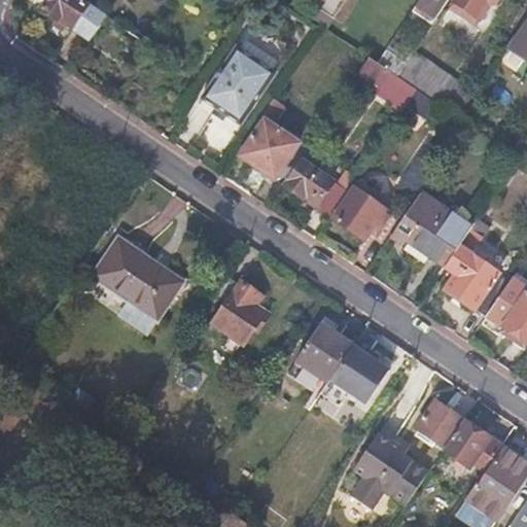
[(45,0),(41,6),(39,9),(63,26),(64,24),(70,28),(89,41),(106,15),(89,3),(86,5),(82,3),(84,1),(82,0),(81,0),(80,1),(78,0),(45,0)]
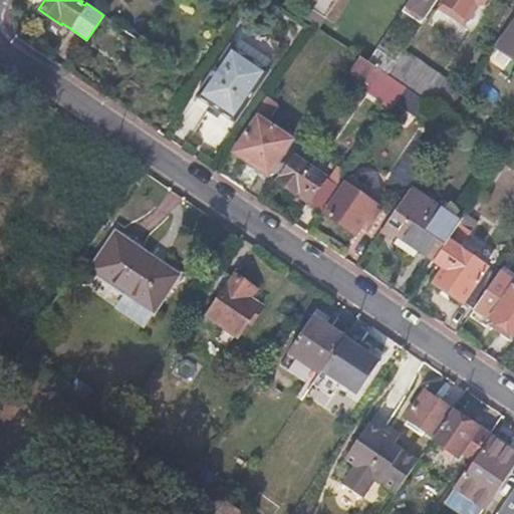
[(333,0),(314,0),(314,1),(309,9),(322,18),(333,0)]
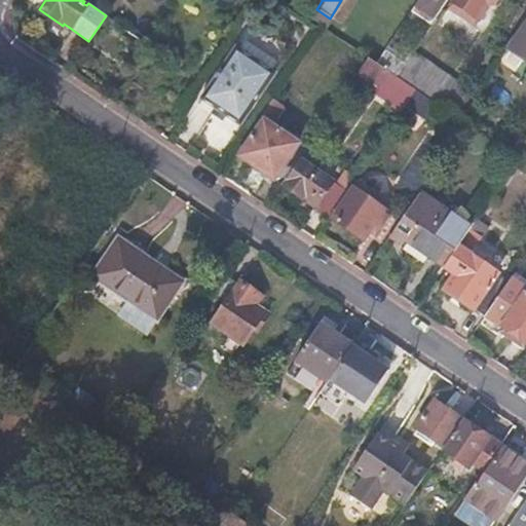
[(417,0),(403,22),(422,36),(426,30),(412,21),(425,0),(417,0)]
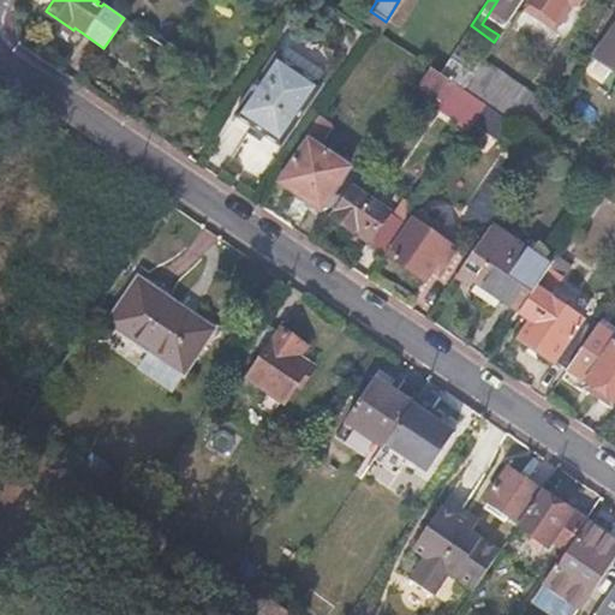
[(499,35),(521,0),(497,0),(482,24),(499,35)]
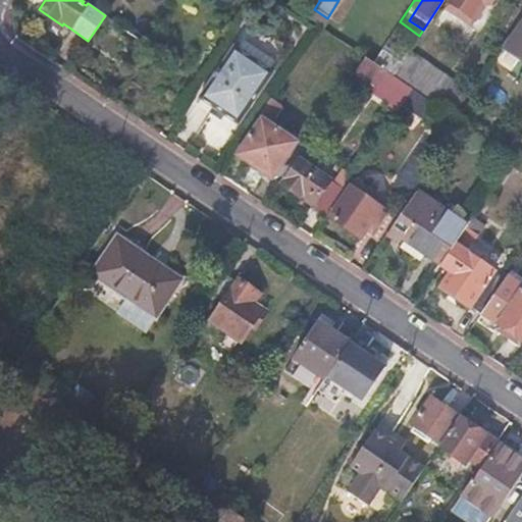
[(466,0),(463,6),(477,16),(486,2),(489,5),(492,0),(466,0)]
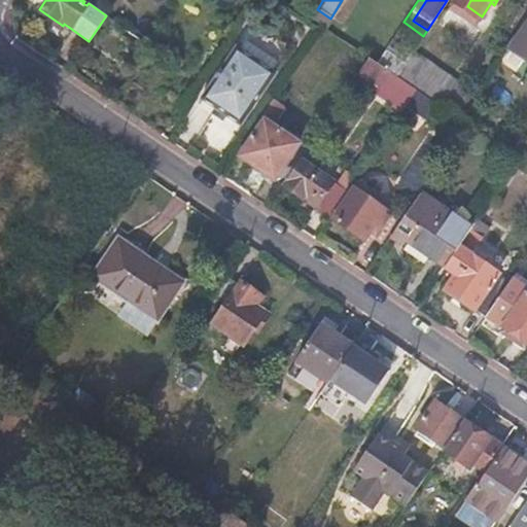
[(200,101),(240,127),(274,75),(236,48),(200,101)]
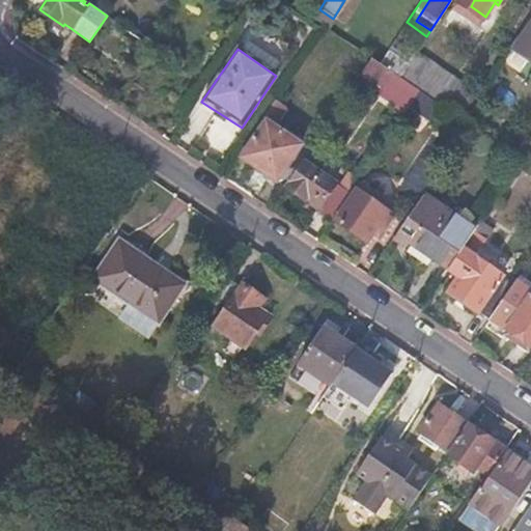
[(390,73),(398,78),(407,66),(387,52),(379,64),(390,73)]
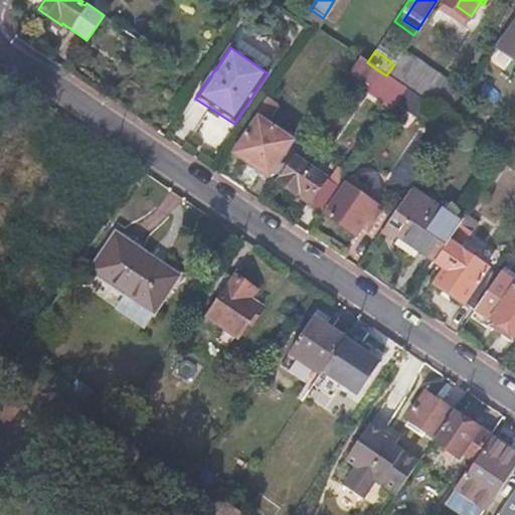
[(405,89),(446,116),(462,92),(403,50),(394,64),(386,75),(405,89)]
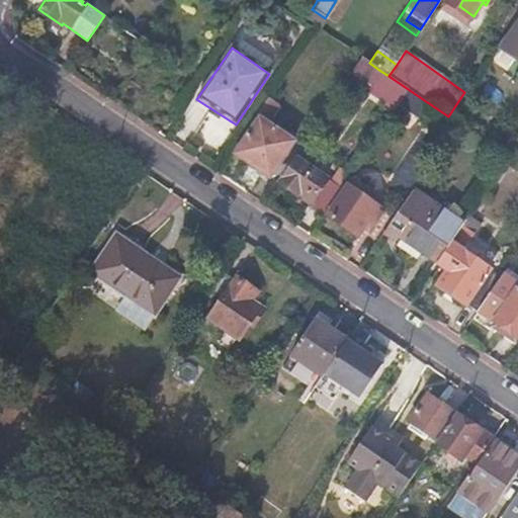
[(401,100),(408,89),(389,76),(380,71),(373,81),(401,100)]
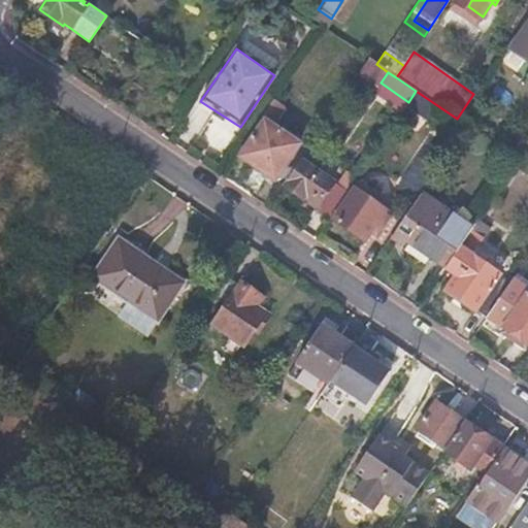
[(274,98),(264,112),(272,118),(282,104),(274,98)]
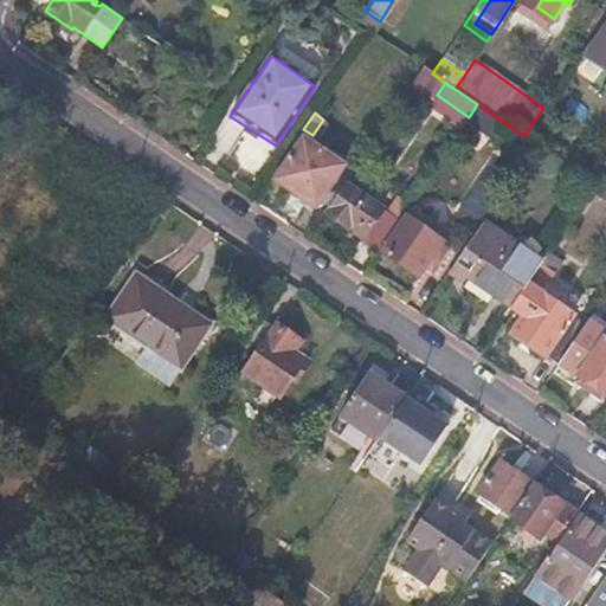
[(275,179),(324,213),(352,173),(302,140),(275,179)]
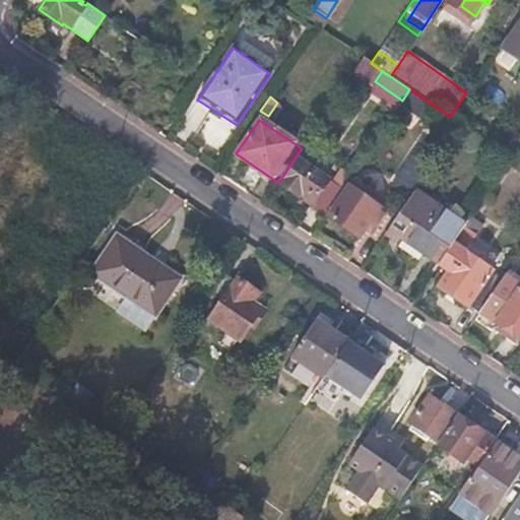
[(278,183),(324,215),(350,177),(304,144),(302,148),(278,183)]
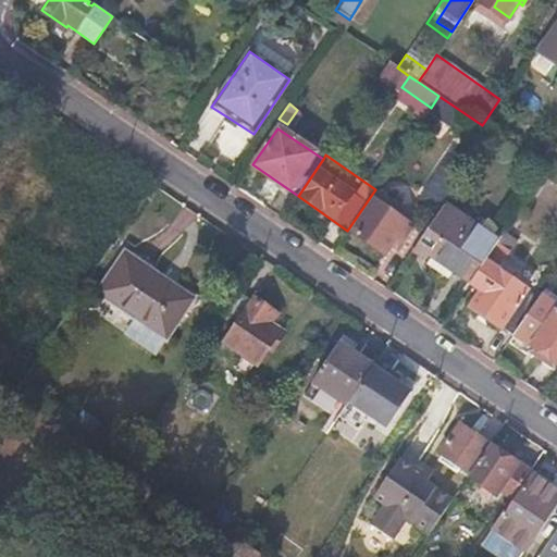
[(443,203),(458,182),(440,169),(420,198),(437,211),(443,203)]
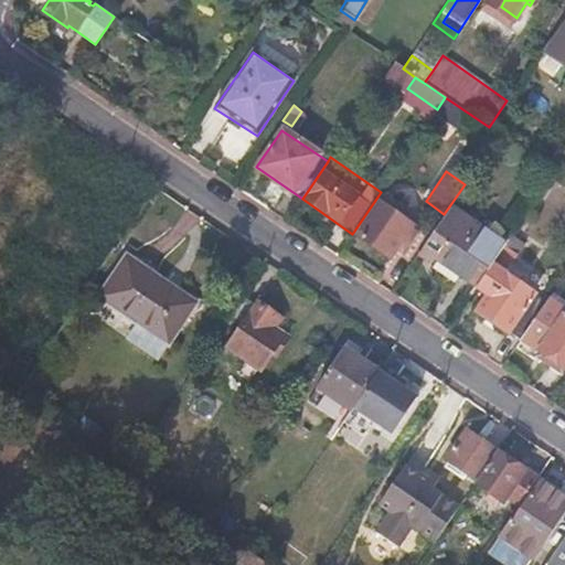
[(356,234),(388,257),(401,238),(408,244),(415,234),(408,230),(411,225),(396,214),(400,208),(383,195),(356,234)]
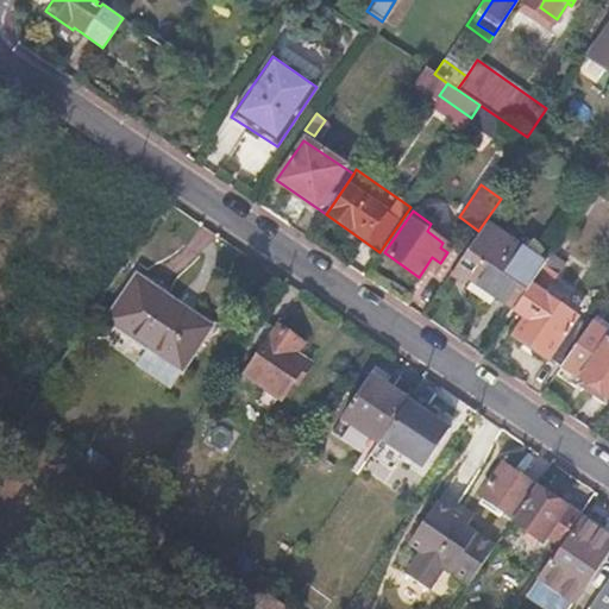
[(453,269),(468,277),(498,232),(484,223),(478,231),(453,269)]
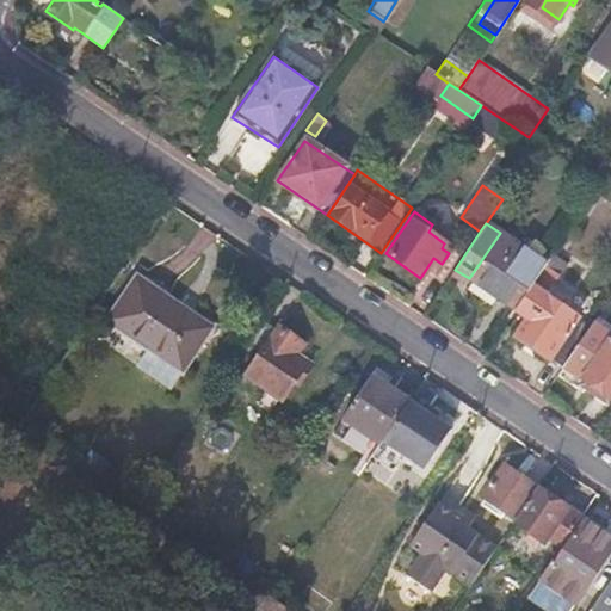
[(469,278),(513,309),(543,265),(544,264),(500,233),(469,278)]
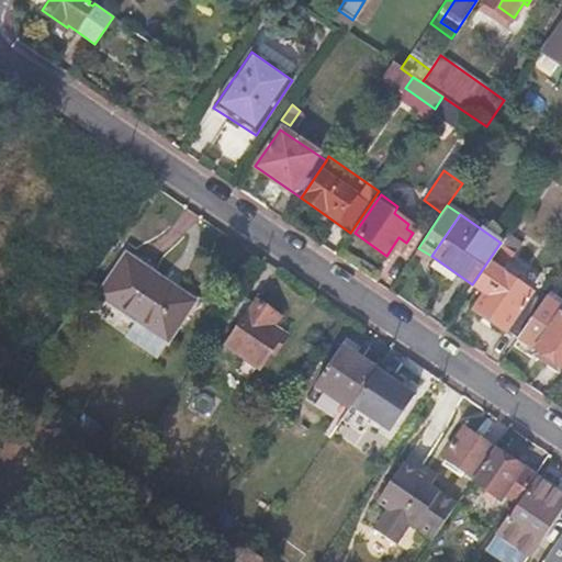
[(509,326),(520,333),(542,300),(501,272),(513,254),(499,244),(472,284),(485,293),(474,308),(506,330),(509,326)]
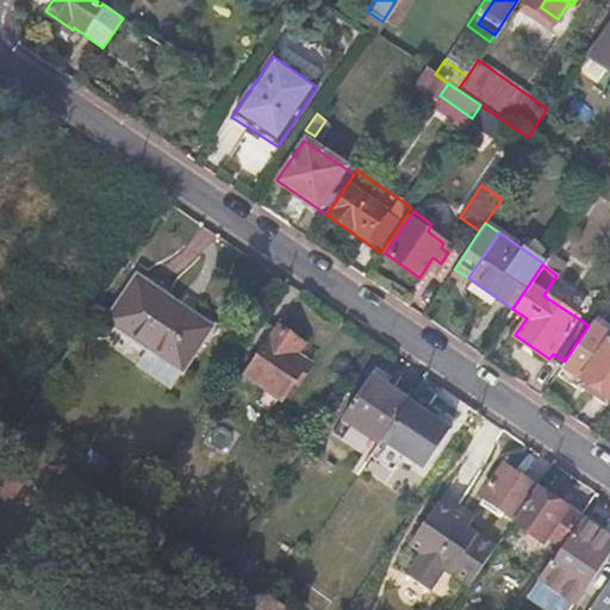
[(110,321),(184,371),(210,330),(215,334),(222,323),(186,299),(180,307),(137,277),(110,321)]
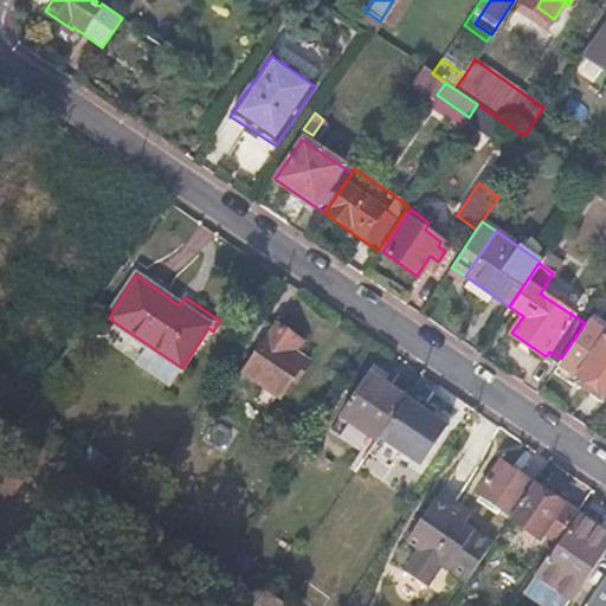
[(262,318),(233,360),(247,369),(246,373),(279,395),(304,359),(290,348),(297,337),(279,326),(276,328),(262,318)]
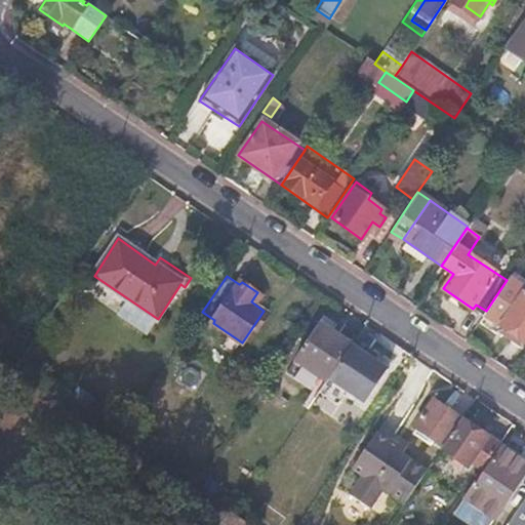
[(486,311),(483,316),(524,344),(524,341),(524,295),(523,294),(524,291),(524,288),(509,277),(507,280),(486,311)]
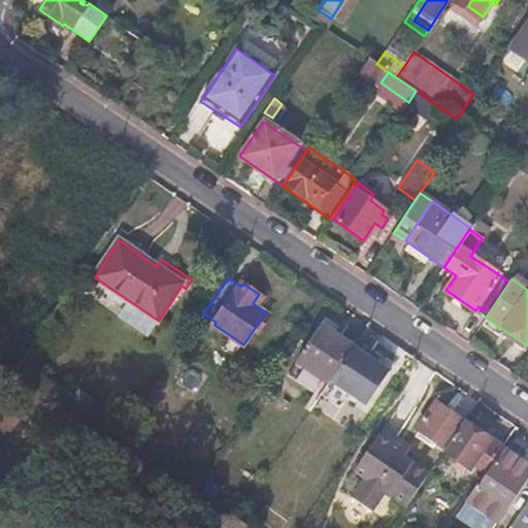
[(296,362),(329,384),(330,382),(333,377),(355,347),(323,324),(296,362)]
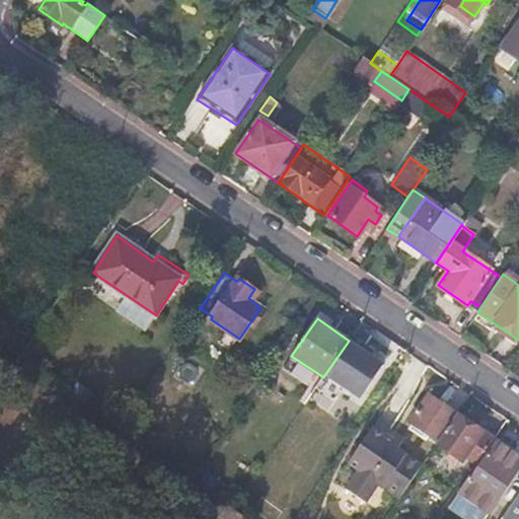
[(349,341),(327,371),(324,375),(360,398),(362,395),(363,395),(384,365),(349,341)]
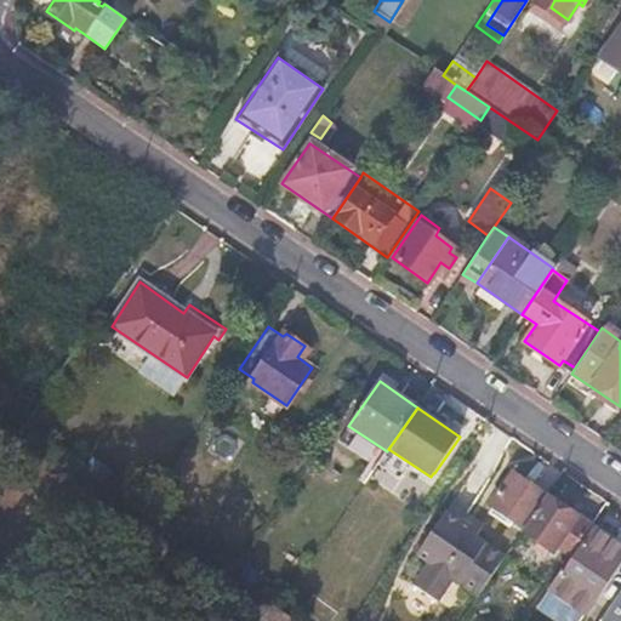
[(339,440),(376,466),(387,451),(348,426),(339,440)]
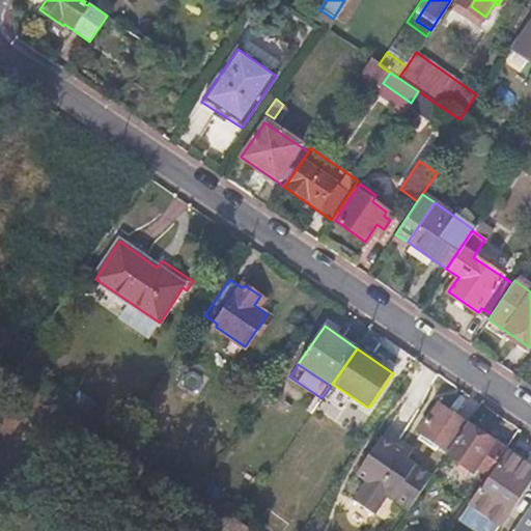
[(448,452),(467,423),(441,406),(421,434),(448,452)]
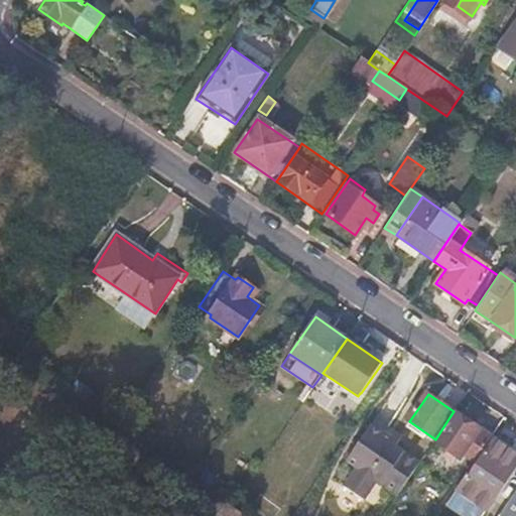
[(479,428),(454,411),(435,439),(433,441),(446,450),(443,456),(452,462),(456,456),(459,459),(479,428)]
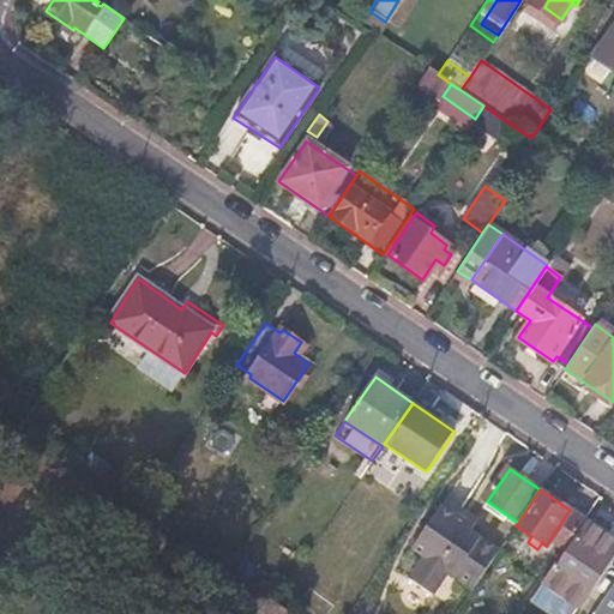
[(447,573),(471,591),(499,551),(469,530),(476,521),(459,509),(453,516),(440,506),(410,549),(423,558),(408,579),(432,595),(447,573)]
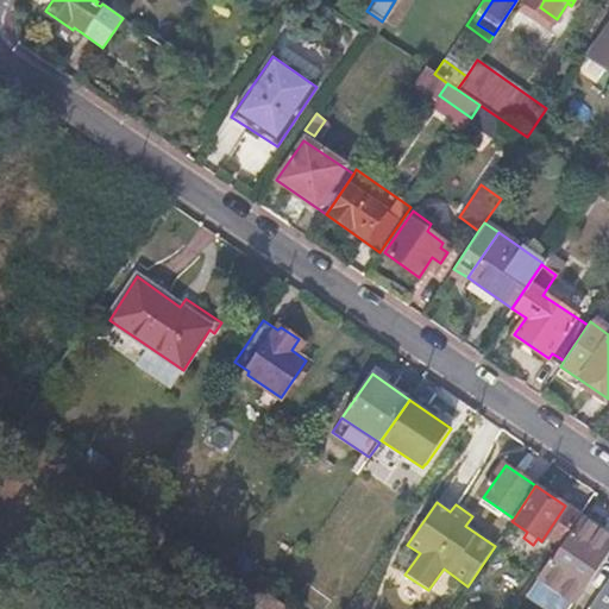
[(550,560),(538,578),(572,602),(608,548),(608,535),(583,519),(553,563),(550,560)]
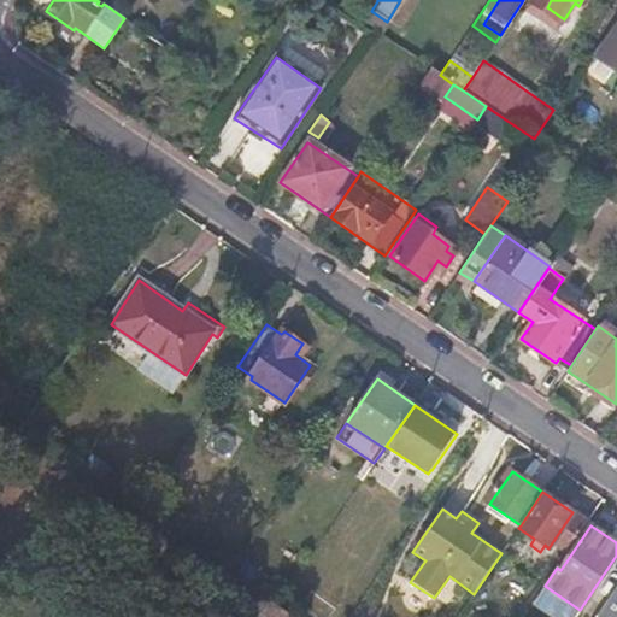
[(616,616),(616,585),(598,613),(603,616),(616,616)]
